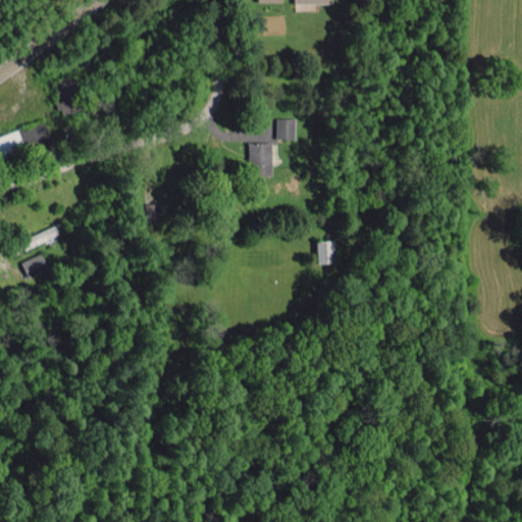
[(295,117),(276,117),(276,138),(295,139),(295,117)]
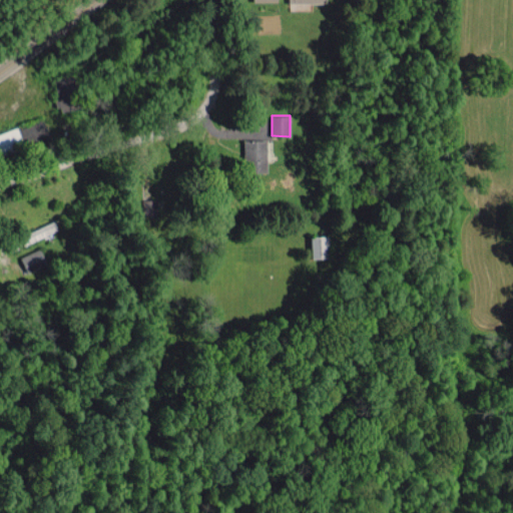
[(28,144),(51,136),(45,119),(22,128),(28,144)]
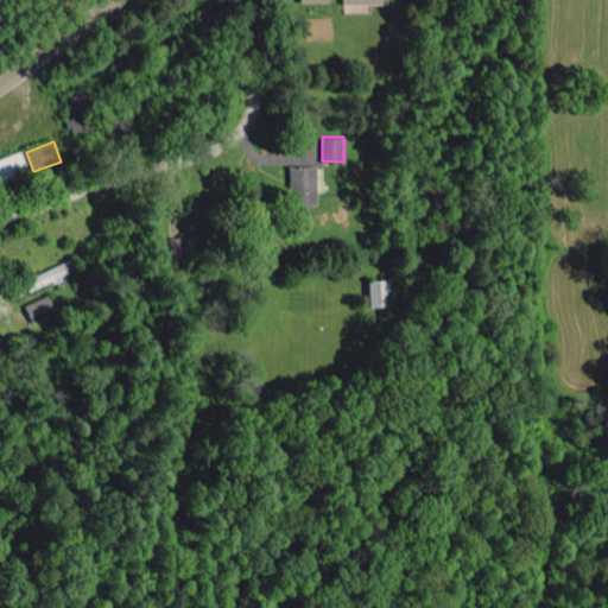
[(317,165),(290,165),(291,204),(317,204),(317,165)]
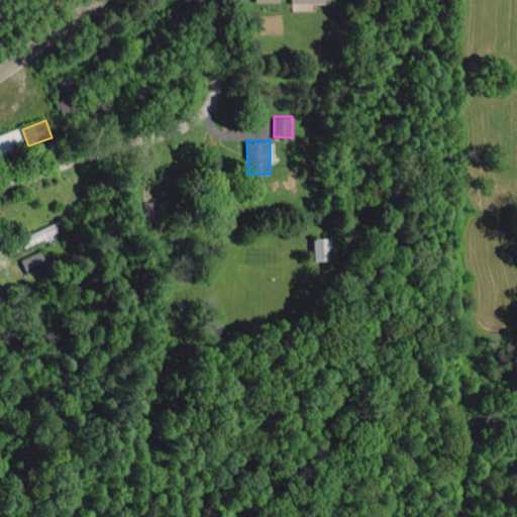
[(58,230),(54,222),(26,234),(30,243),(58,230)]
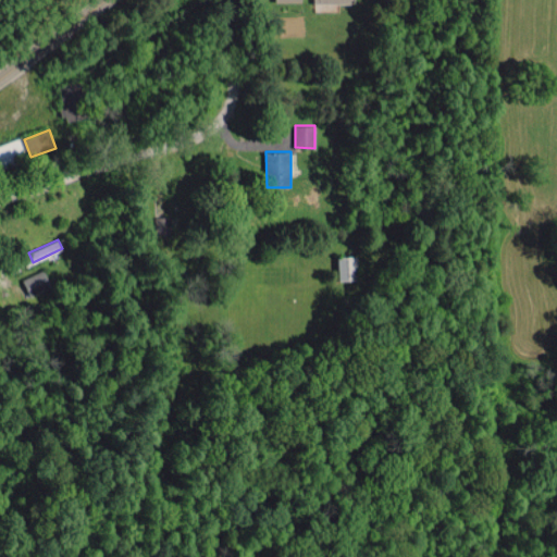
[(339,281),(357,280),(357,256),(339,257),(339,281)]
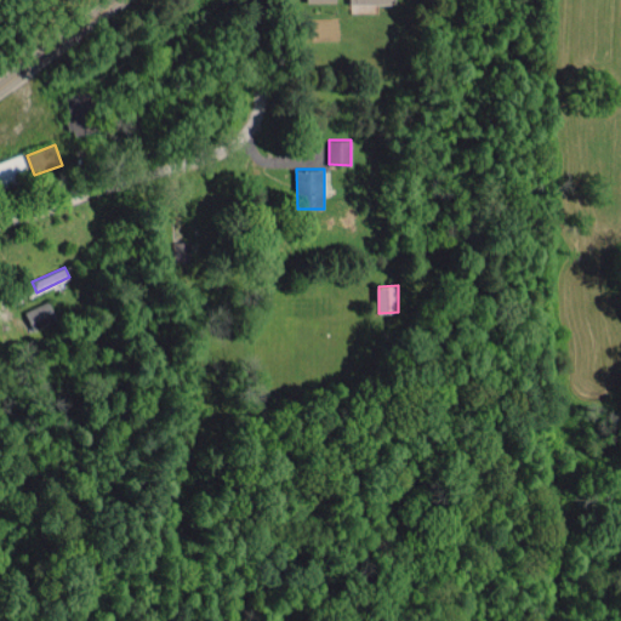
[(55,319),(49,301),(24,309),(30,328),(55,319)]
